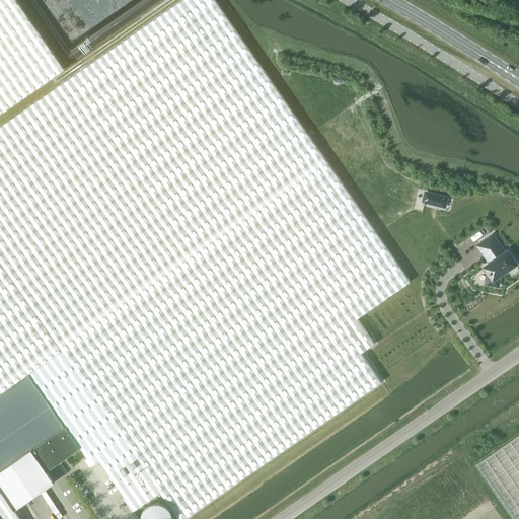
[(16,0),(0,0),(0,113),(65,68),(16,0)]
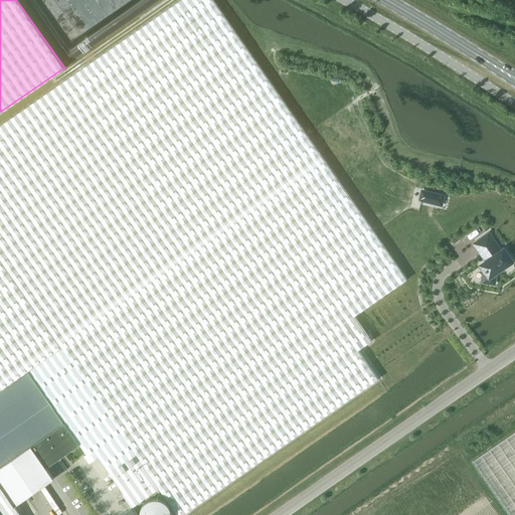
[(0,514),(21,514),(15,505),(17,504),(26,497),(29,495),(54,478),(46,467),(58,458),(79,444),(92,461),(99,457),(133,506),(159,488),(177,514),(181,514),(378,378),(358,350),(371,340),(354,316),(379,298),(406,279),(212,0),(180,0),(0,125),(0,514)]
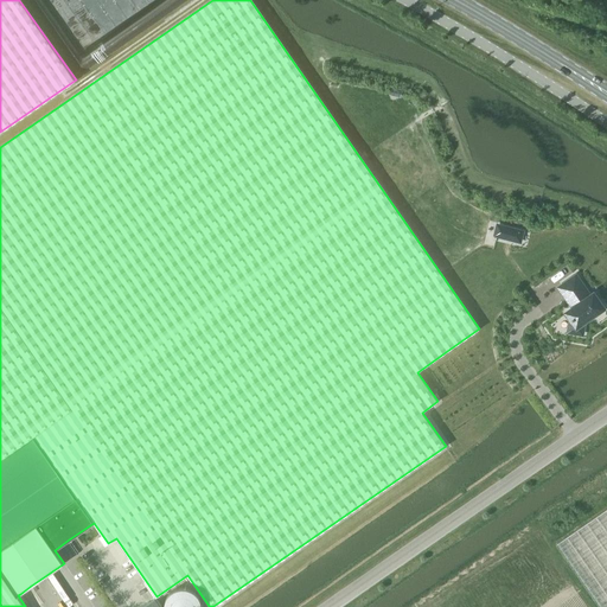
[(391,88),(390,95),(400,98),(402,90),(391,88)]
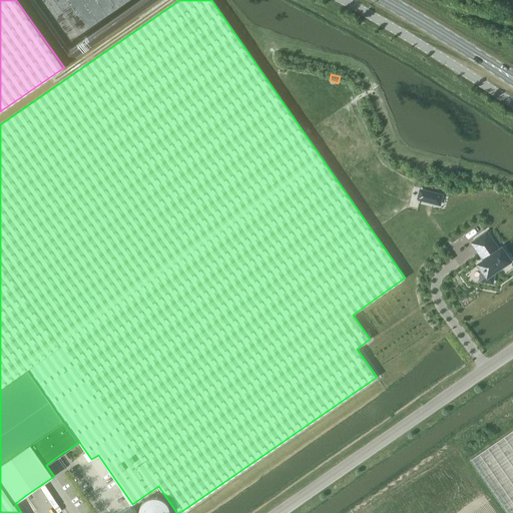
[(420,188),(417,199),(433,203),(436,192),(420,188)]
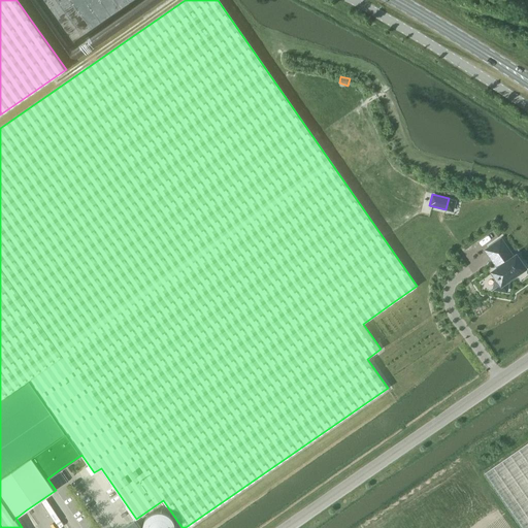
[(489,249),(501,266),(493,272),(497,277),(495,288),(505,290),(507,279),(524,267),(516,256),(513,258),(500,240),(489,249)]
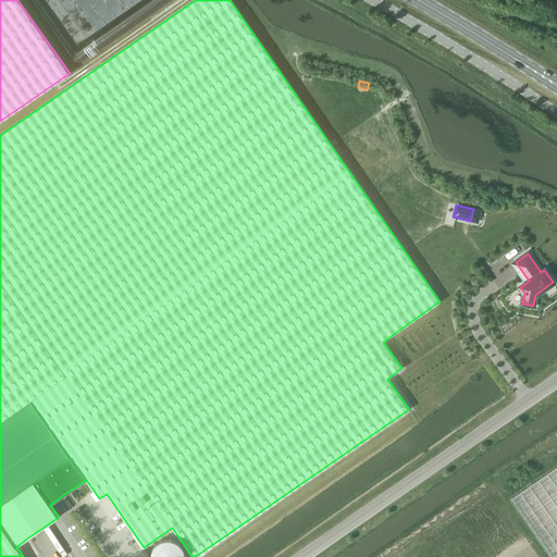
[(556,556),(556,467),(512,498),(553,556),(556,556)]
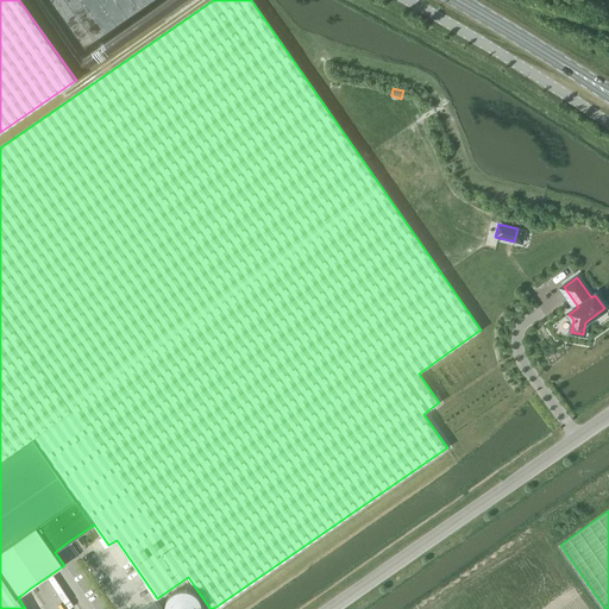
[(79,554),(69,541),(55,552),(64,565),(79,554)]
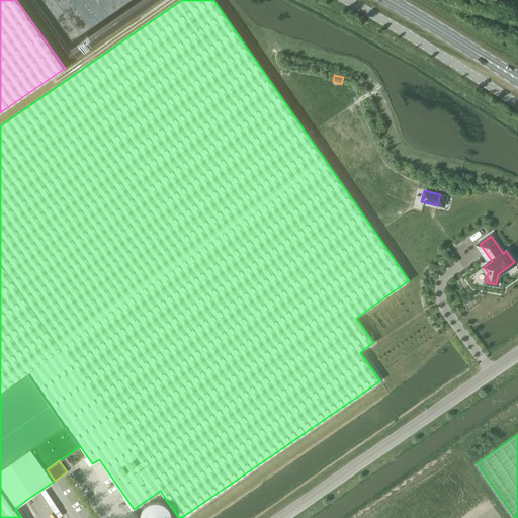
[(141,516),(141,517),(171,517),(172,516),(171,510),(168,506),(164,502),(159,500),(154,501),(149,502),(144,506),(142,511),(141,516)]
